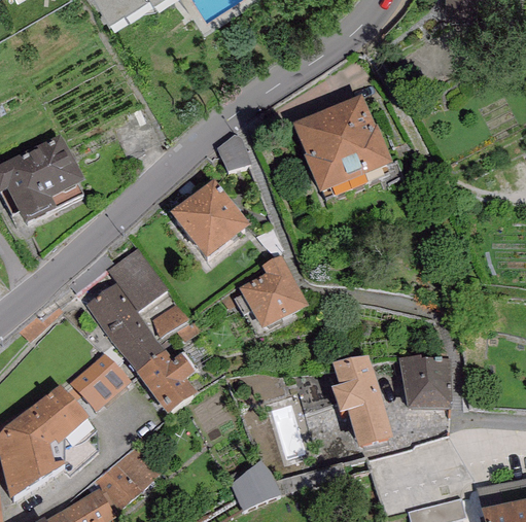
[(100,0),(110,14),(131,0),(100,0)]
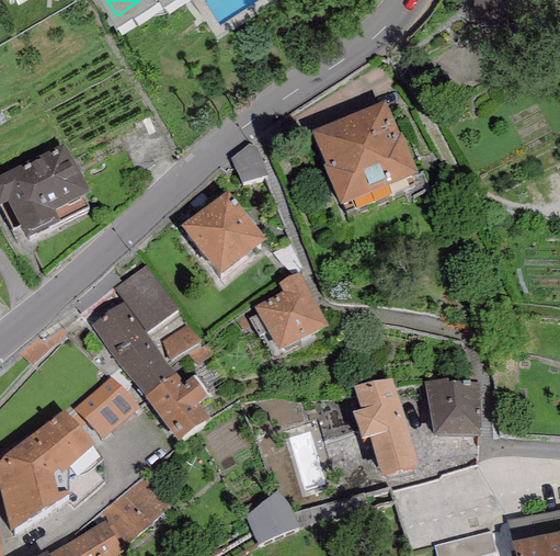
[(387,102),(312,129),(341,204),(418,174),(402,134),(400,134),(387,102)]
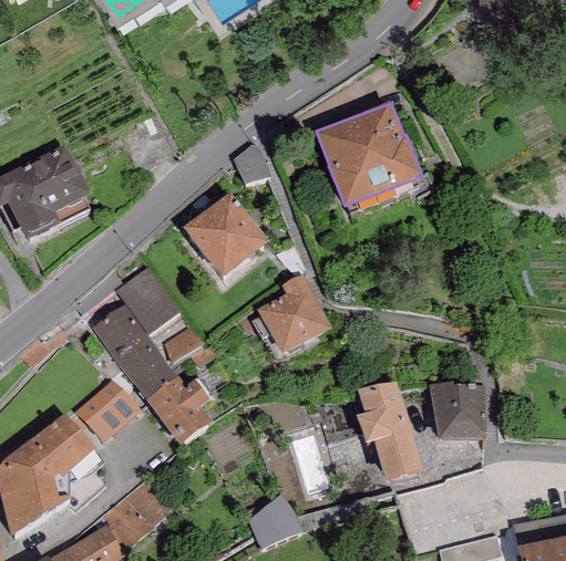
[(253,142),(234,157),(245,184),(271,175),(260,146),(253,142)]
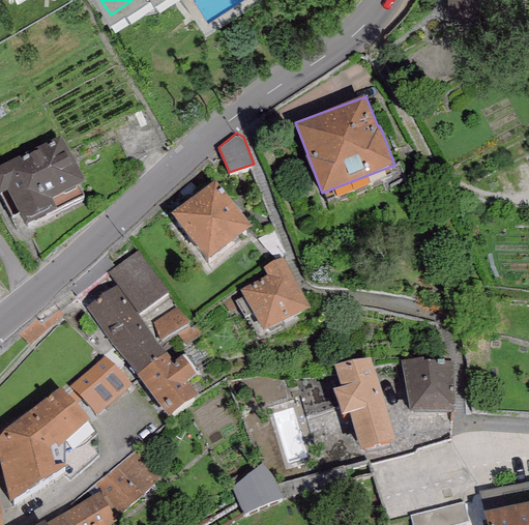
[(62,135),(0,165),(0,194),(2,194),(12,214),(18,211),(25,227),(57,210),(56,207),(84,193),(80,184),(86,181),(62,135)]
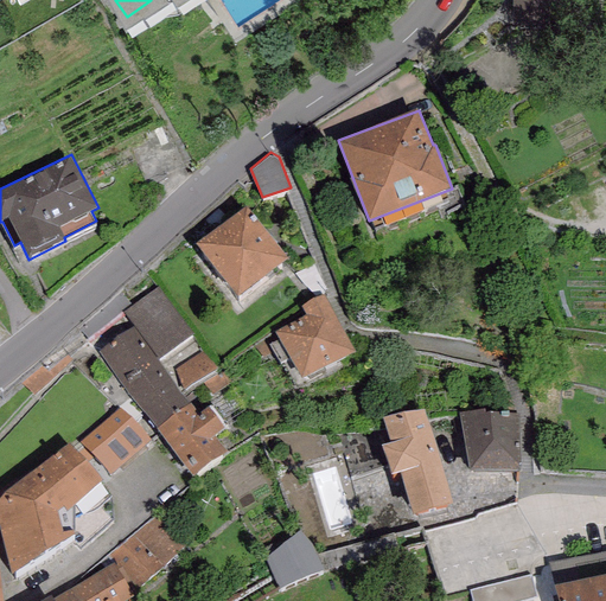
[(238,298),(289,259),(248,206),(197,245),(238,298)]
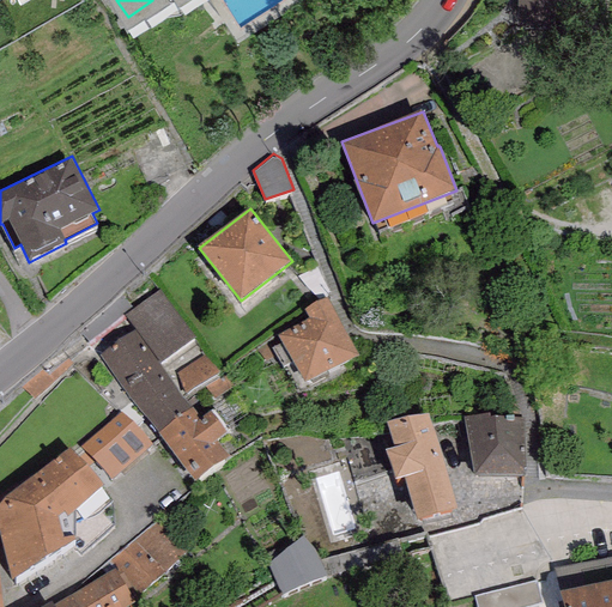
[(162,286),(126,311),(135,327),(185,393),(219,369),(162,286)]
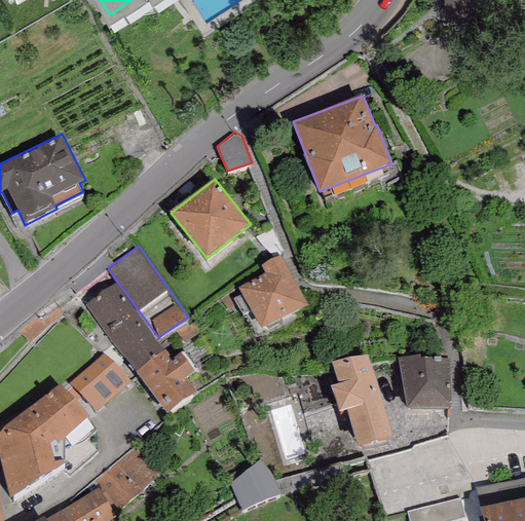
[(308,304),(282,253),(261,263),(265,271),(238,285),(261,328),(308,304)]
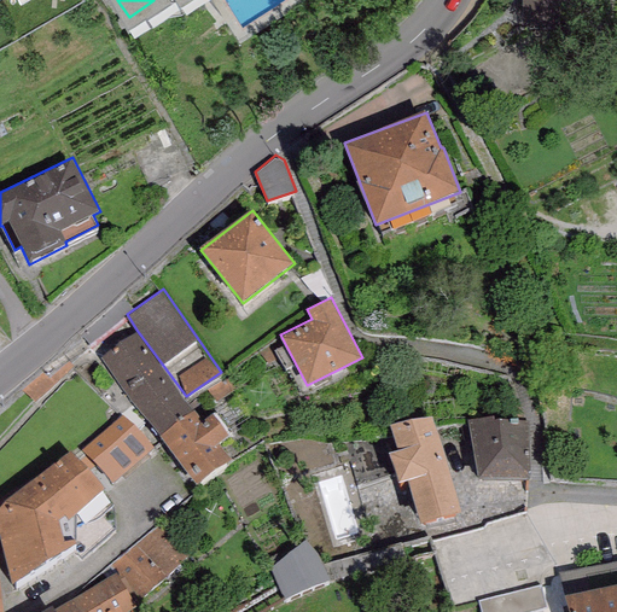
[(186,396),(137,330),(102,355),(159,436),(195,409),(186,396)]
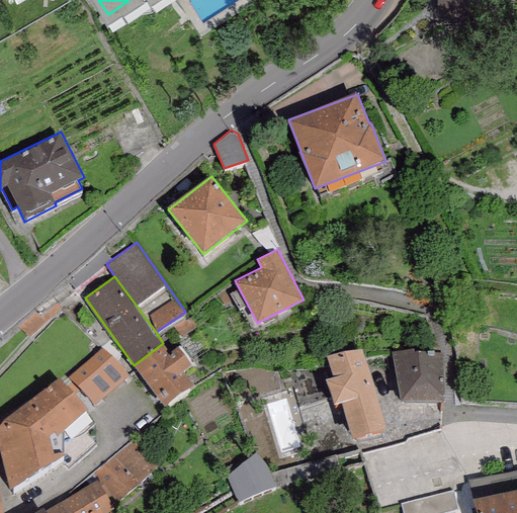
[(163,343),(134,365),(165,407),(194,385),(184,370),(191,365),(177,346),(169,351),(163,343)]
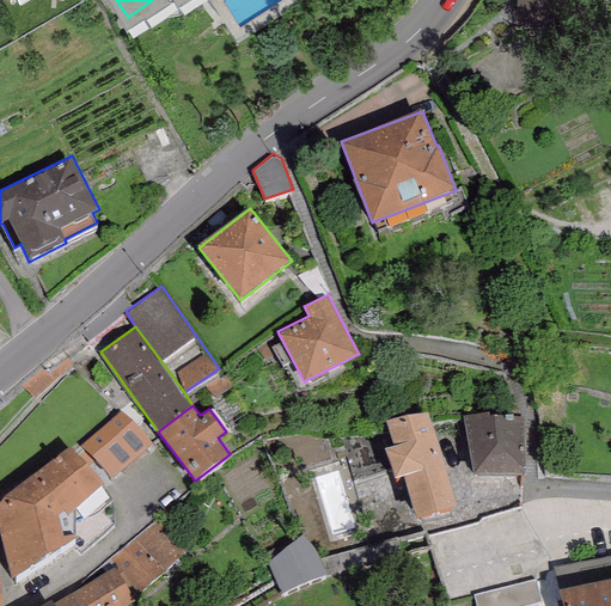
[(124,409),(74,450),(102,482),(152,442),(124,409)]
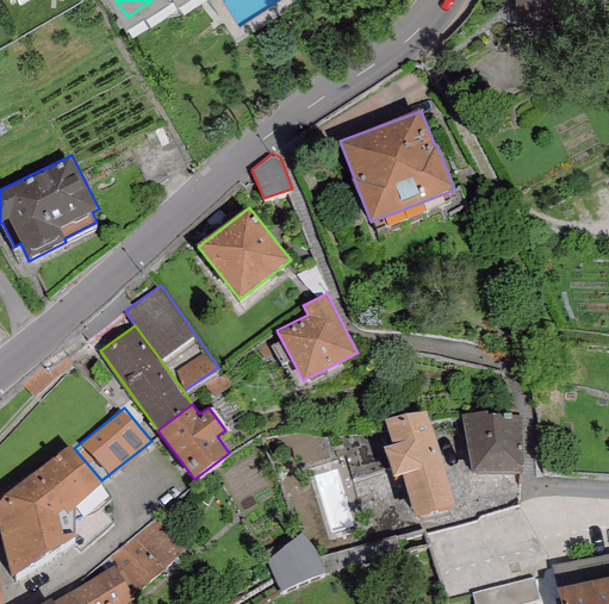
[(427,409),(385,417),(395,443),(384,447),(395,479),(403,477),(415,518),(457,505),(427,409)]
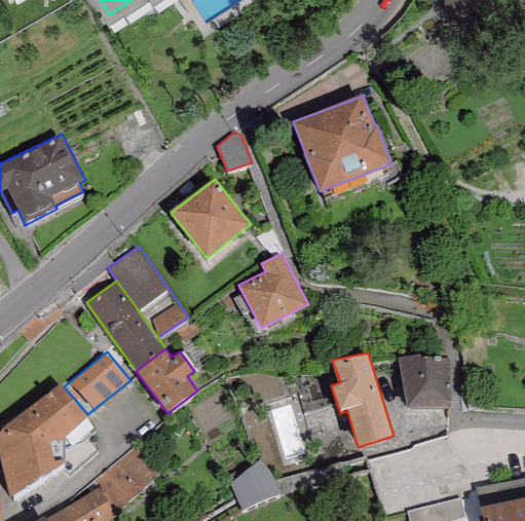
[(421,354),(399,355),(408,407),(450,407),(450,401),(452,401),(449,357),(421,357),(421,354)]
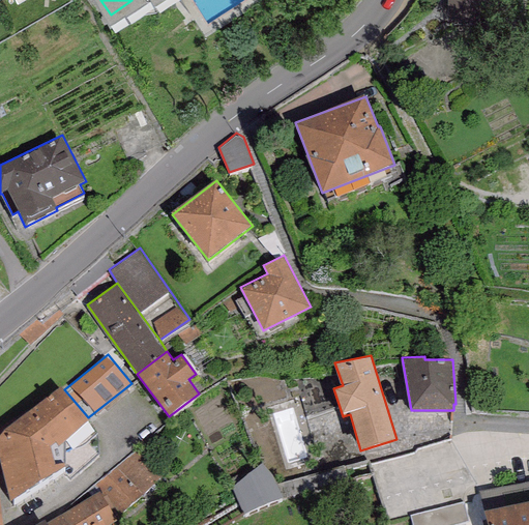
[(5,428),(0,434),(0,453),(10,501),(65,466),(65,462),(55,465),(51,445),(56,440),(59,444),(90,420),(88,417),(64,389),(61,385),(5,428)]
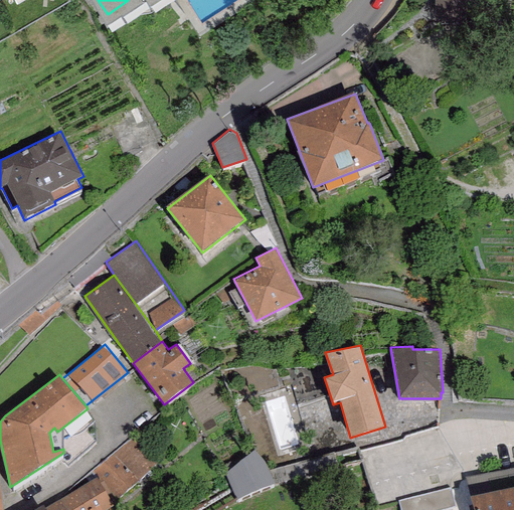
[(133,434),(96,466),(120,494),(158,462),(133,434)]
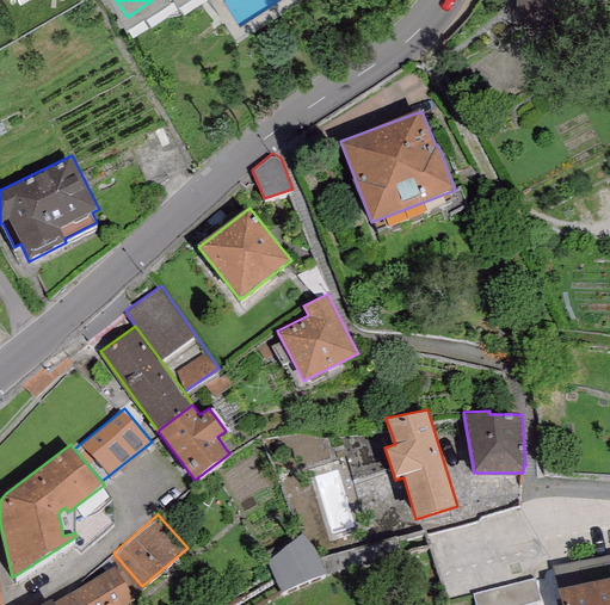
[(303,532),(270,559),(283,592),(327,573),(314,544),(303,532)]
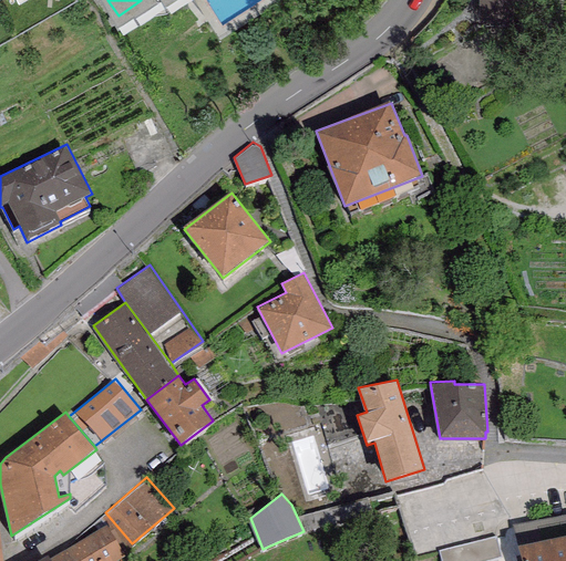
[(112,523),(107,526),(106,523),(52,554),(55,560),(112,560),(125,553),(124,552),(127,550),(112,523)]
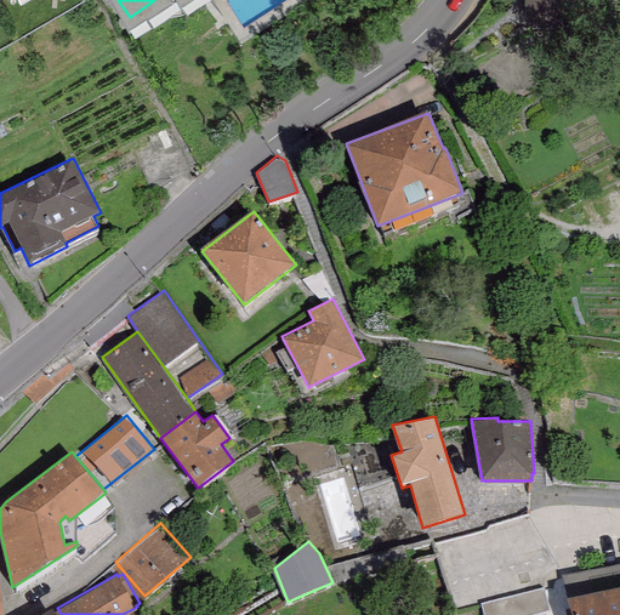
[(522,614),(549,609),(544,586),(481,602),(484,614),(522,614)]
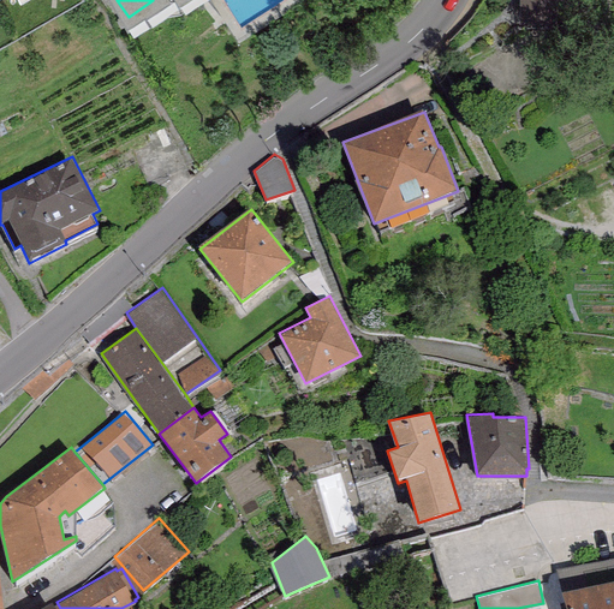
[(613,580),(564,593),(567,608),(613,608),(613,580)]
